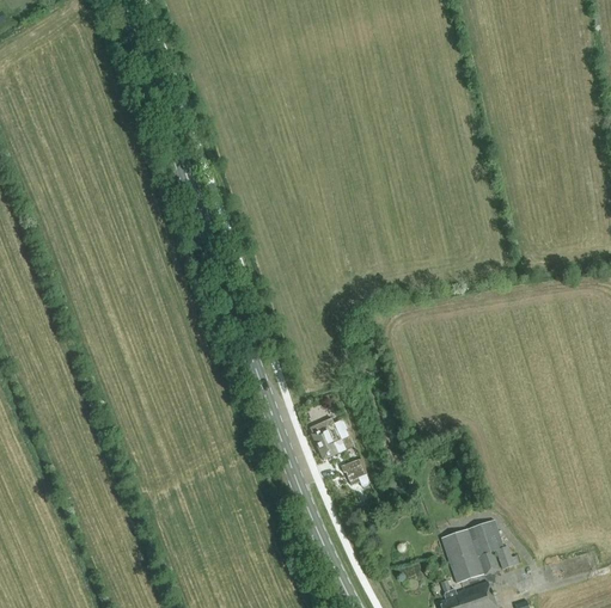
[(323,459),(347,447),(352,444),(348,435),(342,437),(340,438),(334,422),(331,416),(309,425),(311,431),(310,433),(323,459)]
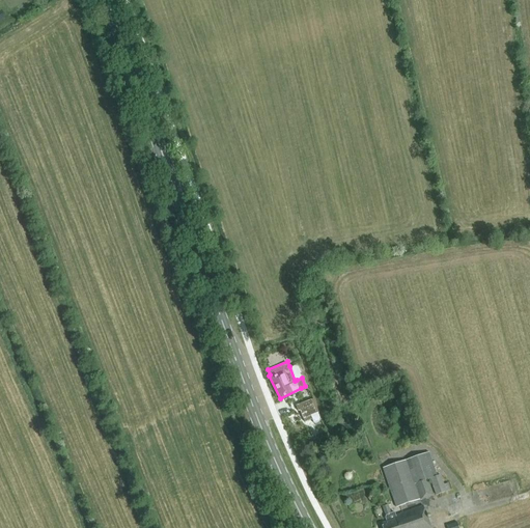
[(299,374),(304,373),(300,361),(295,362),(299,374)]
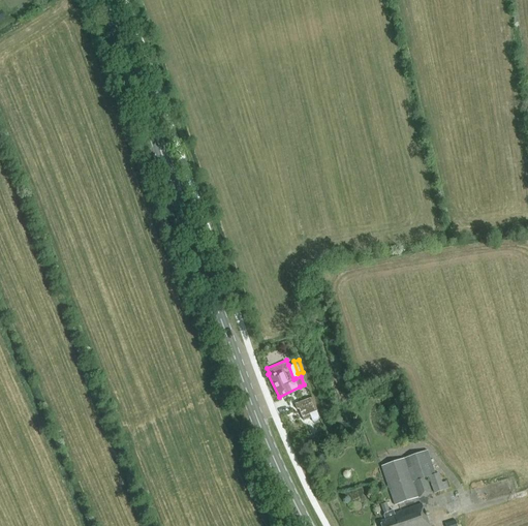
[(315,409),(310,396),(293,402),(297,408),(299,407),(303,418),(310,414),(312,419),(319,416),(316,408),(315,409)]
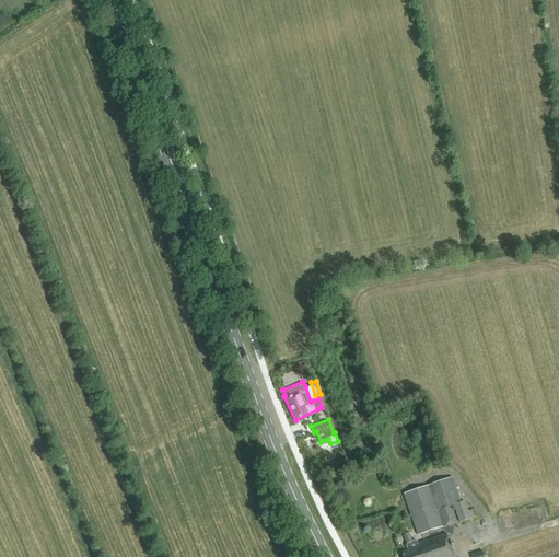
[(403,491),(417,532),(456,519),(451,503),(453,503),(458,519),(476,513),(474,506),(467,508),(464,498),(461,500),(452,474),(403,491)]
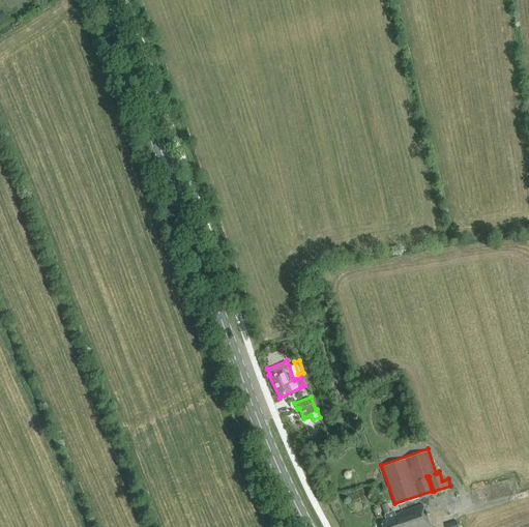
[(430,526),(421,502),(391,513),(386,500),(381,502),(386,518),(381,520),(383,526),(430,526)]
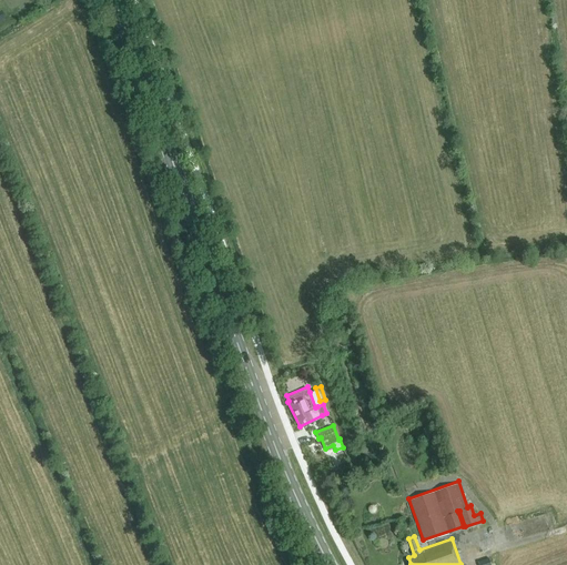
All buildings are outlined.
